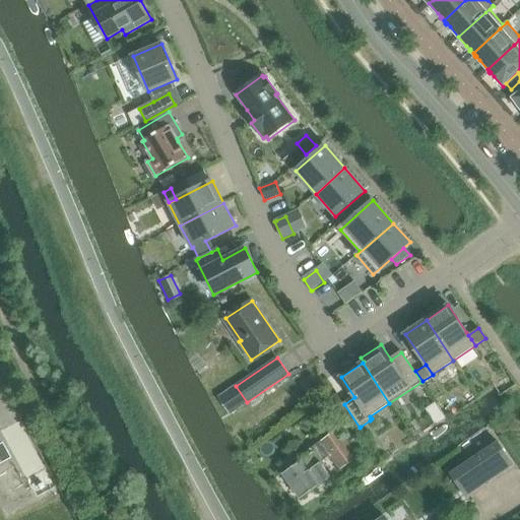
[(335,417),(347,409),(337,396),(326,404),(335,417)]
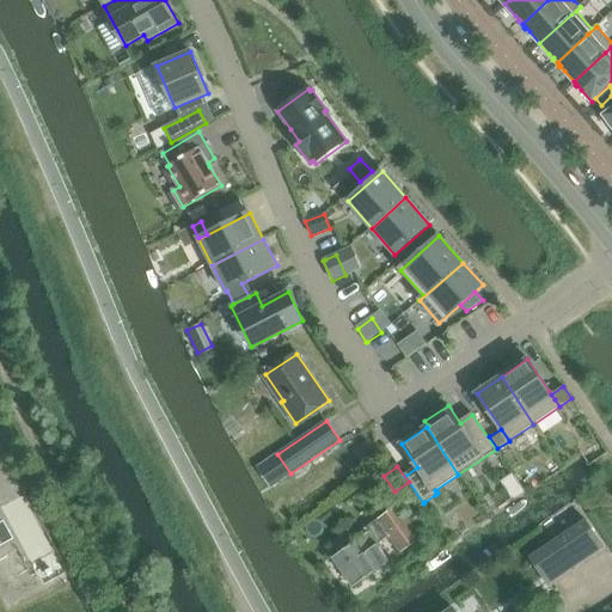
[(332,558),(353,587),(387,562),(375,545),(387,538),(399,554),(420,540),(396,506),(378,519),(378,520),(361,532),(363,537),(332,558)]
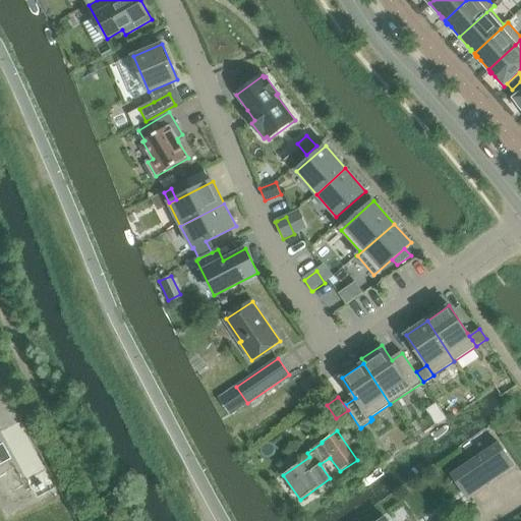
[(514,465),(499,443),(470,463),(468,464),(459,470),(474,493),(514,465)]
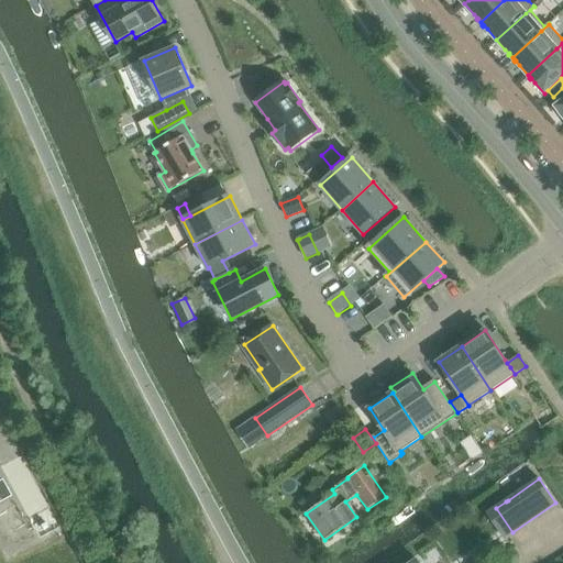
[(2,479),(0,481),(0,501),(11,496),(2,479)]
